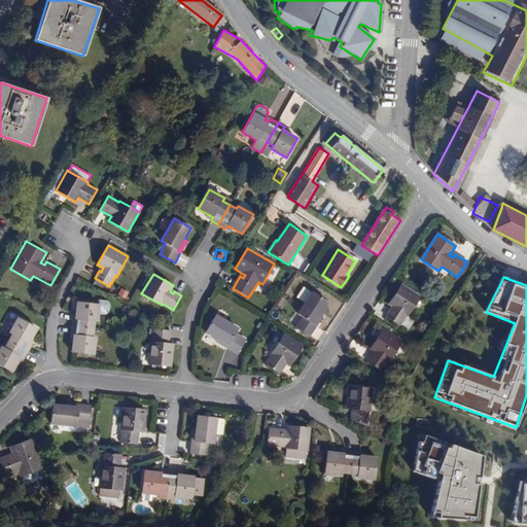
[(389,304),(393,307),(395,308),(393,311),(391,310),(387,316),(408,330),(415,320),(407,314),(419,296),(401,285),(389,304)]
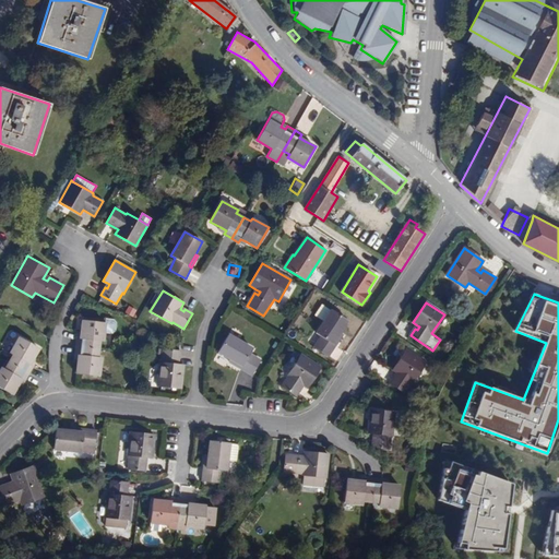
[(329,357),(336,346),(333,345),(341,333),(348,321),(332,310),(316,333),(320,336),(313,347),(329,357)]
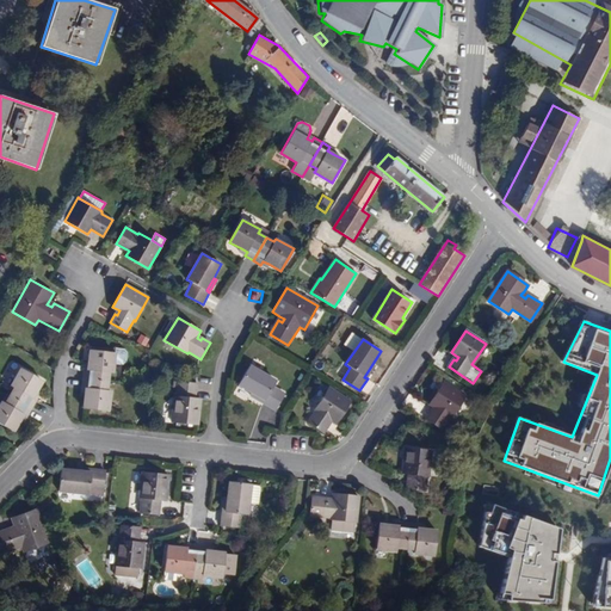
[(84,370),(82,378),(109,381),(110,372),(113,374),(116,352),(90,350),(88,363),(87,370),(84,370)]
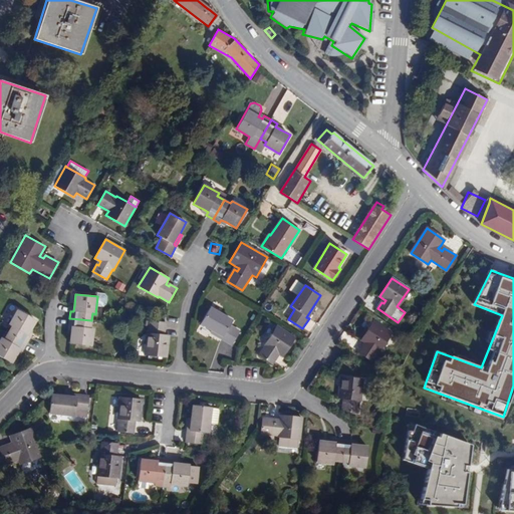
[(306,317),(309,318),(315,308),(313,306),(306,317)]
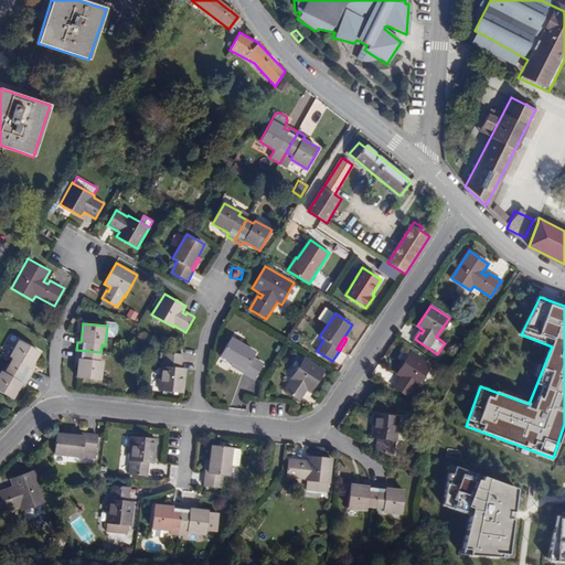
[(222,355),(233,363),(245,370),(243,373),(254,380),(264,363),(254,356),(256,352),(232,339),(222,355)]
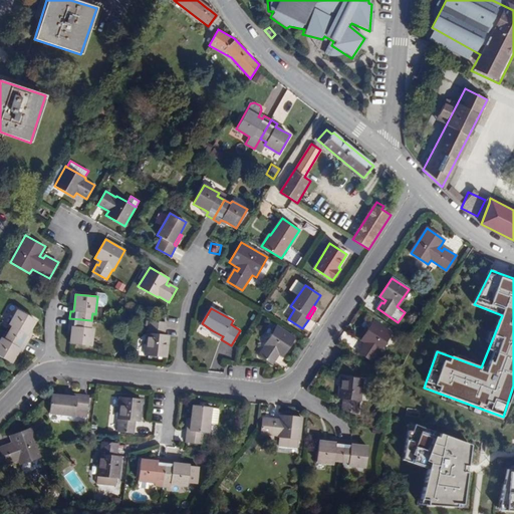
[(12,326),(8,333),(27,344),(31,338),(27,336),(30,331),(36,321),(18,310),(9,324),(12,326)]
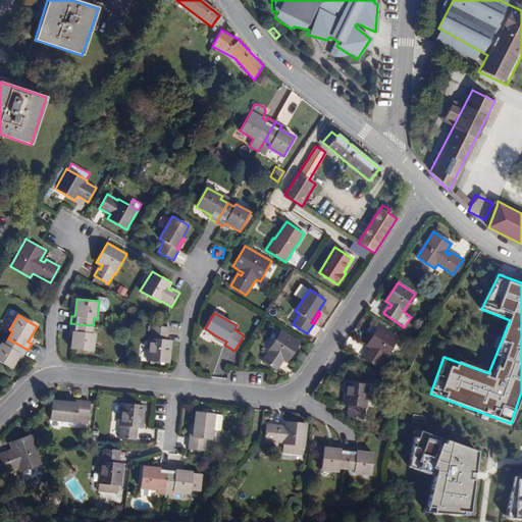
[(93,325),(70,323),(70,330),(73,331),(73,337),(71,349),(93,351),(95,333),(92,333),(93,325)]
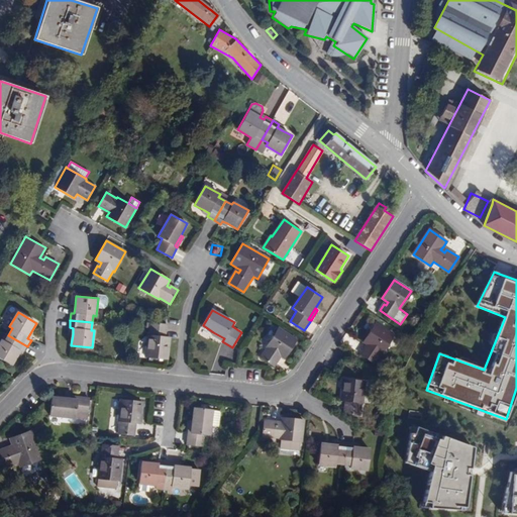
[(171,337),(166,336),(164,336),(164,331),(167,332),(167,324),(151,322),(149,334),(147,334),(145,356),(168,359),(171,337)]
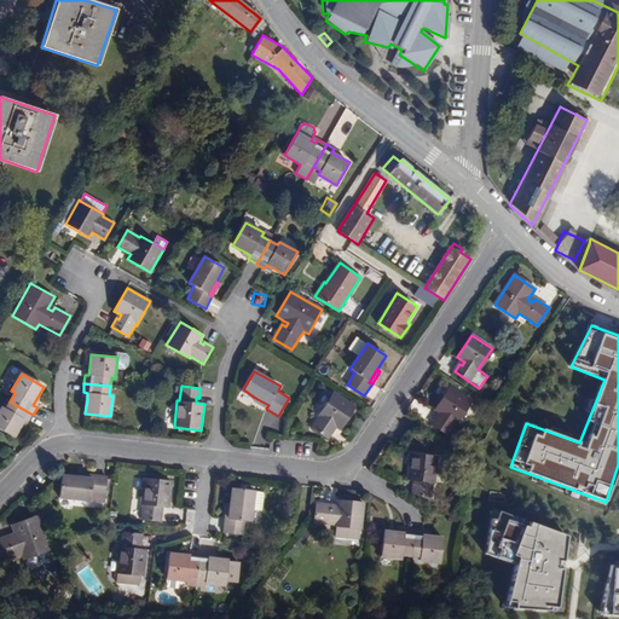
[(434,410),(440,414),(443,415),(440,418),(438,417),(433,424),(446,434),(453,423),(455,423),(470,400),(450,387),(434,410)]
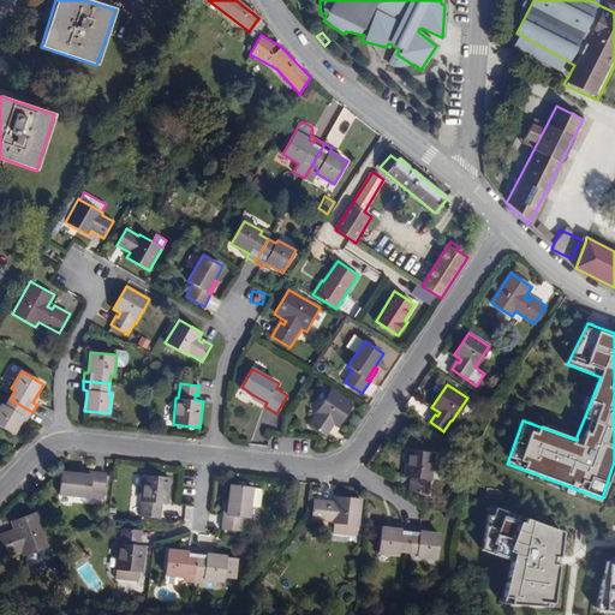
[(332,422),(334,423),(340,427),(354,405),(332,389),(316,412),(318,413),(310,425),(326,436),(332,428),(329,427),(332,422)]
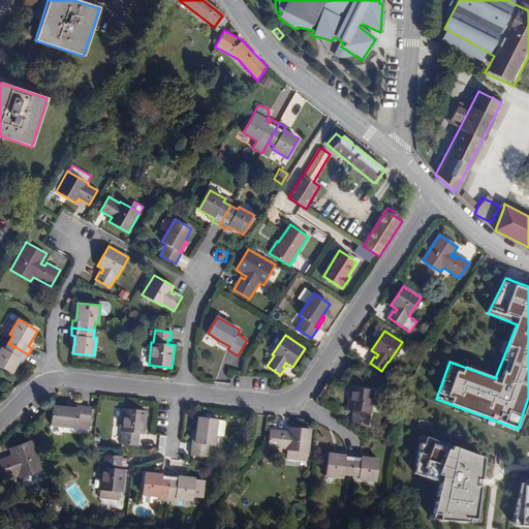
[(229,346),(218,340),(217,343),(227,349),(229,346)]
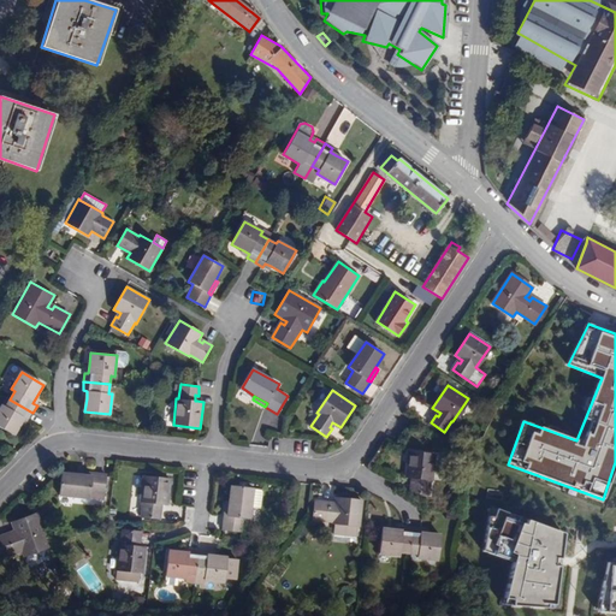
[(33,413),(10,400),(5,407),(3,406),(0,408),(0,426),(15,436),(21,424),(24,418),(28,420),(33,413)]
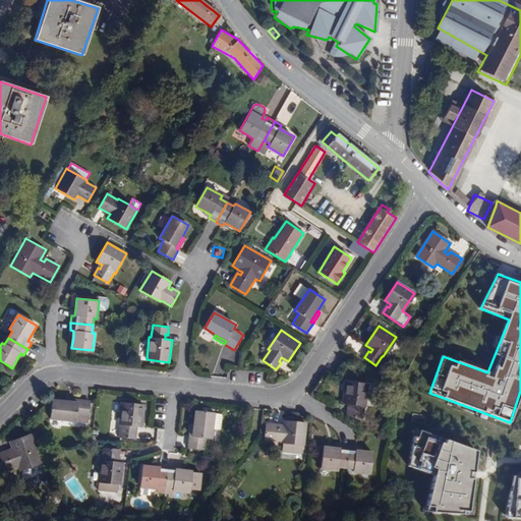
[(343,402),(348,403),(352,403),(352,407),(348,407),(347,416),(362,417),(362,405),(365,405),(367,385),(346,383),(343,402)]
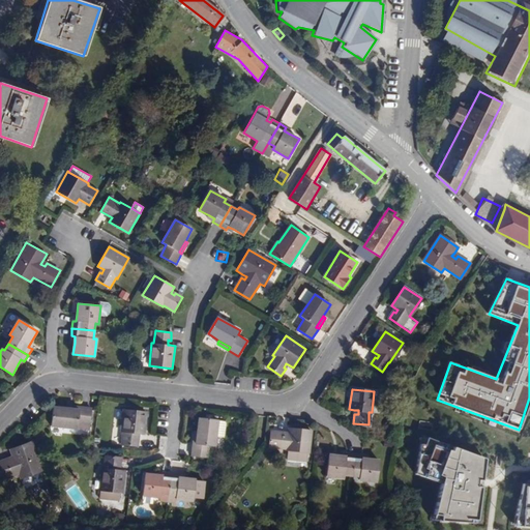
[(80,410),(66,408),(53,407),(51,427),(78,429),(78,428),(90,429),(91,408),(80,406),(80,410)]
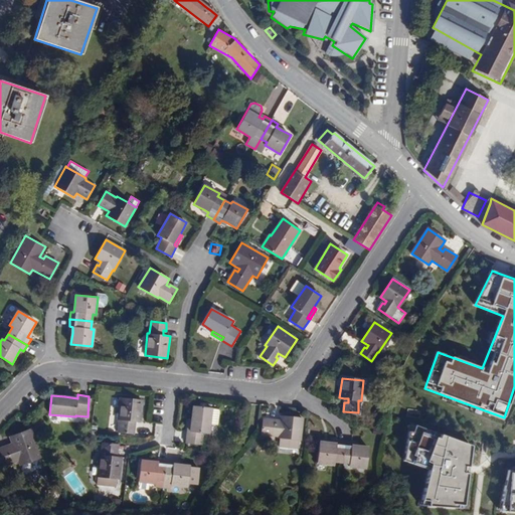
[(134,435),(135,425),(133,424),(134,421),(136,421),(141,421),(143,399),(120,397),(118,419),(120,419),(118,432),(134,435)]
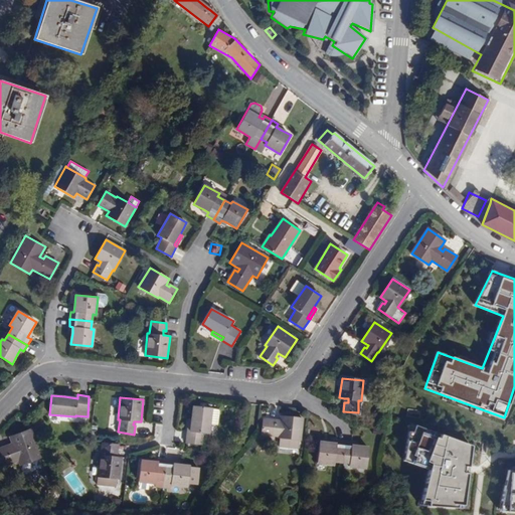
[(210,423),(212,407),(193,405),(191,419),(190,431),(187,431),(186,443),(202,445),(203,434),(209,434),(210,423)]
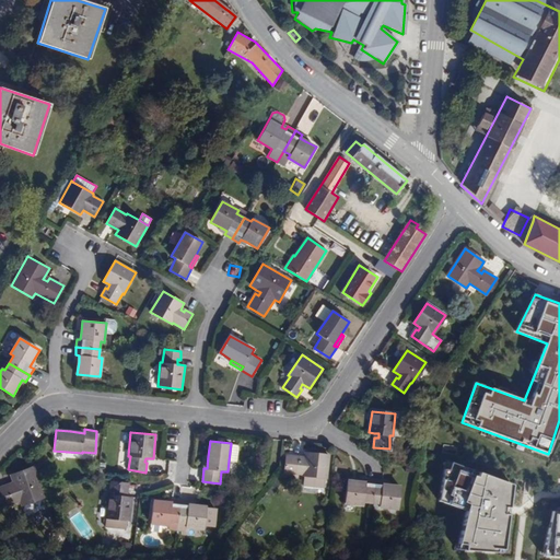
[(238,444),(231,443),(229,461),(237,462),(238,444)]
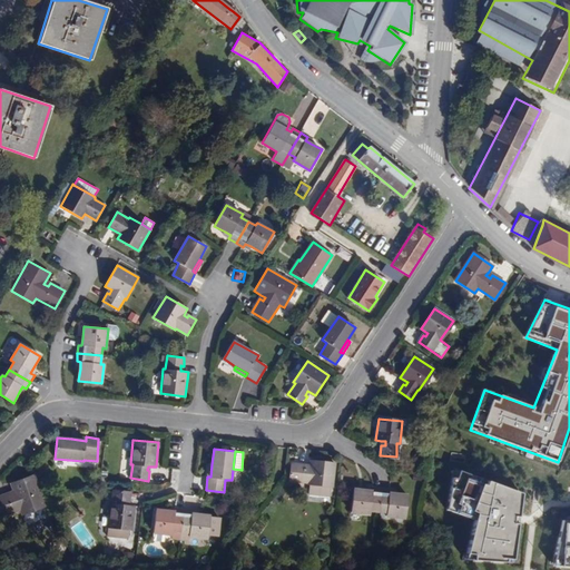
[(311,461),(311,465),(310,470),(305,469),(306,465),(292,463),(291,481),(311,483),(310,493),(330,495),(331,487),(333,488),(335,463),(311,461)]
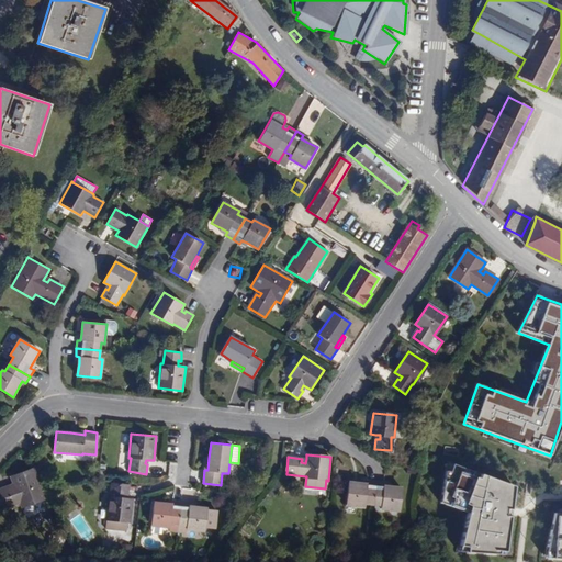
[(452,464),(448,463),(440,502),(468,512),(464,526),(459,550),(504,555),(509,516),(512,498),(512,487),(502,482),(452,464)]
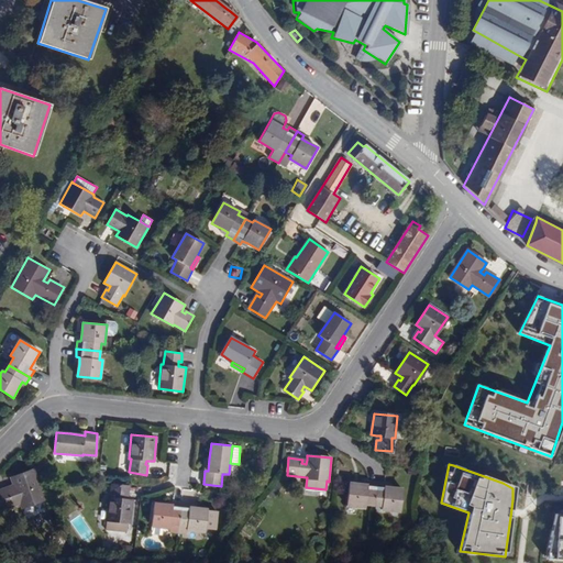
[(11,490),(9,486),(0,489),(0,509),(0,510),(21,504),(23,509),(46,500),(33,468),(10,477),(13,485),(14,488),(11,490)]
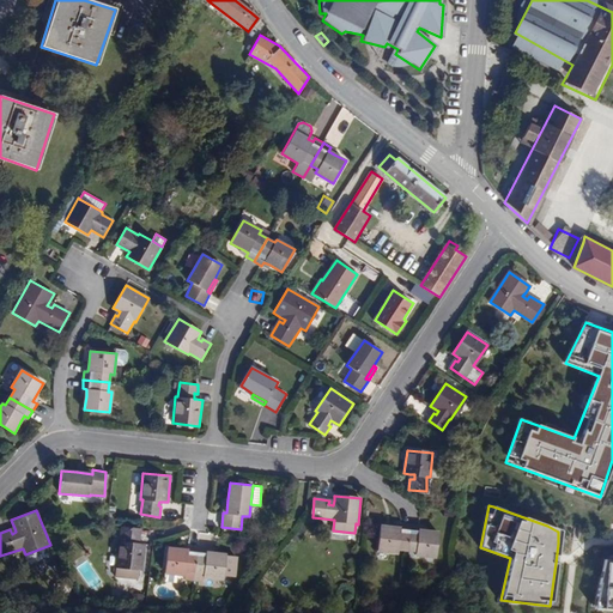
[(398,548),(406,550),(410,525),(401,523),(401,529),(392,528),(381,526),(377,550),(396,553),(398,548)]
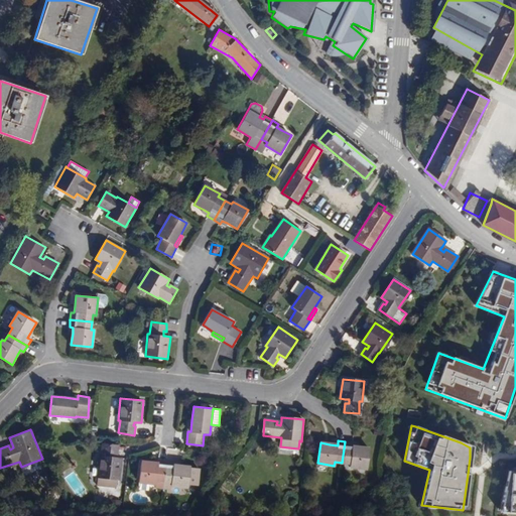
[(345,441),(342,463),(351,464),(351,467),(367,469),(369,448),(359,447),(351,446),(352,442),(345,441)]
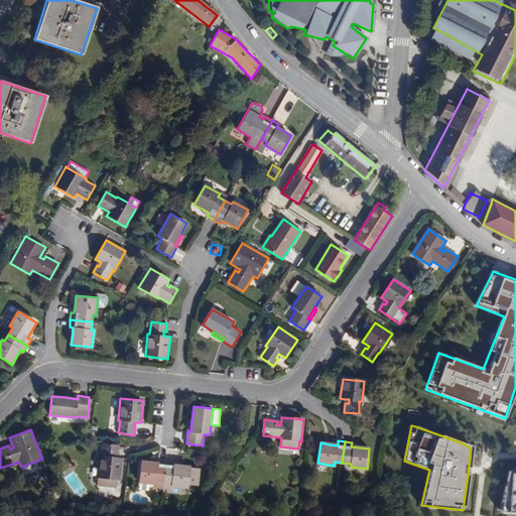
[(122,458),(118,458),(115,457),(116,453),(118,453),(119,444),(103,443),(101,456),(100,456),(97,485),(119,488),(122,458)]
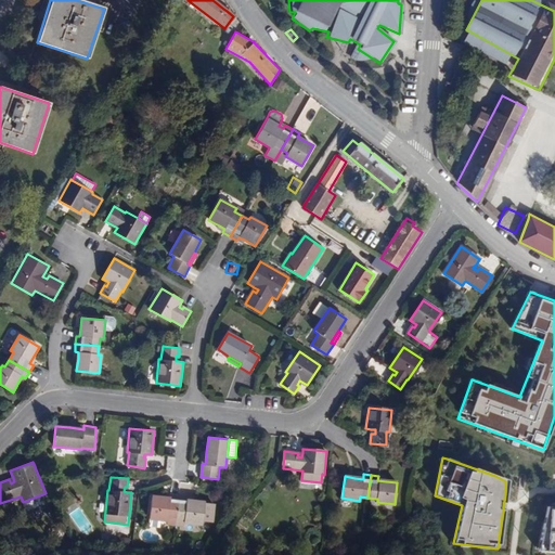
[(168,517),(176,518),(179,494),(171,494),(170,498),(165,498),(152,495),(150,519),(168,520),(168,517)]
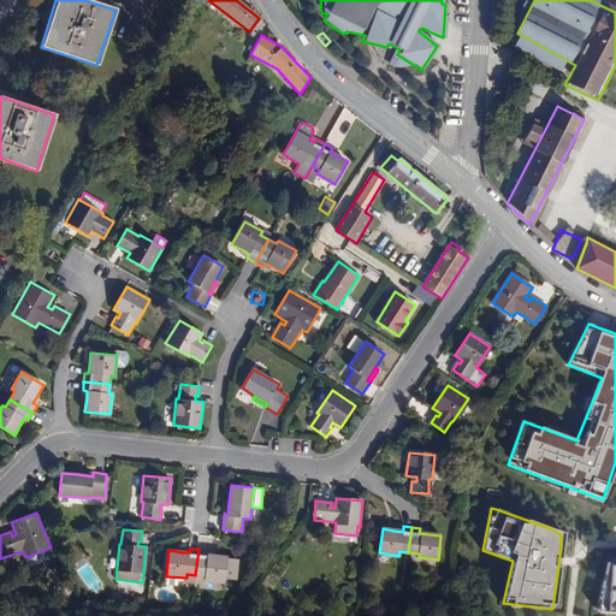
[(199,549),(195,575),(203,575),(203,580),(224,582),(225,578),(237,579),(238,558),(214,556),(207,555),(207,550),(199,549)]
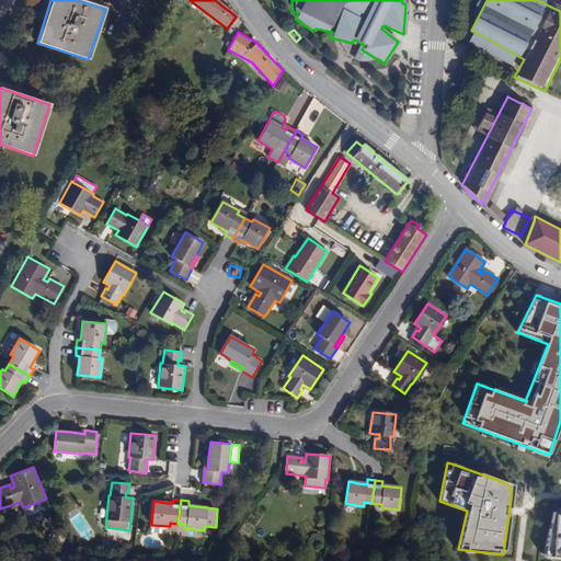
[(560,513),(553,513),(544,558),(560,558),(560,513)]
